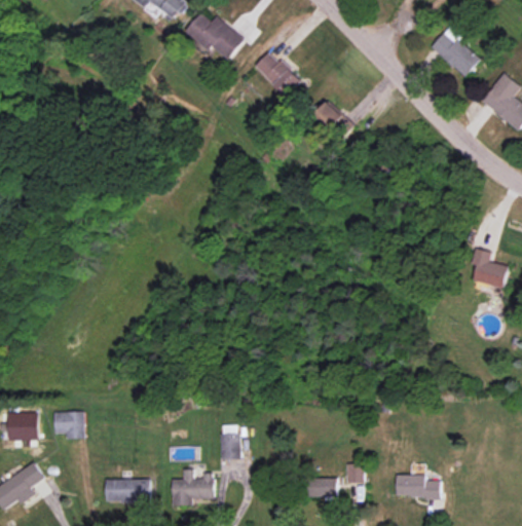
[(135,0),(145,7),(150,0),(176,21),(190,4),(184,0),(135,0)]
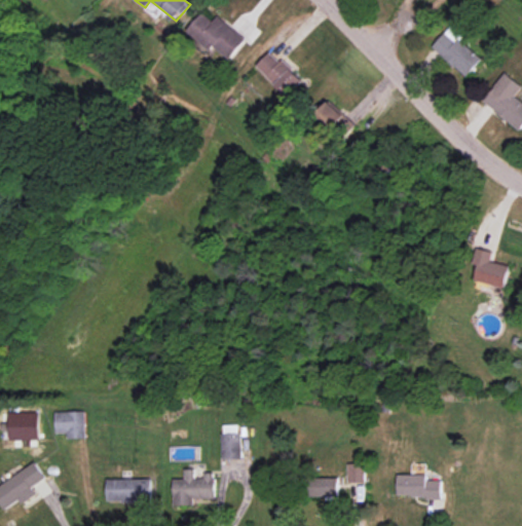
[(215,16),(212,21),(198,12),(185,33),(210,49),(212,47),(230,60),(245,37),(215,16)]
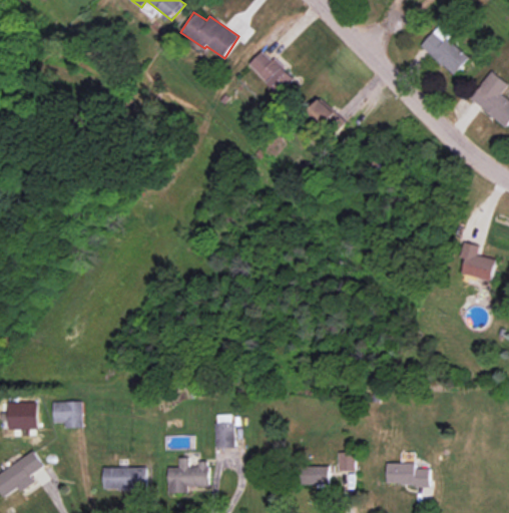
[(468,56),(436,27),(419,44),(452,74),(468,56)]
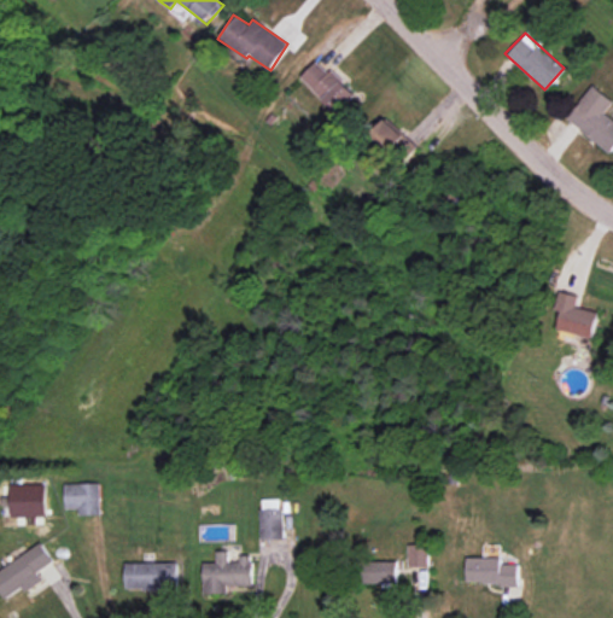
[(334,112),(352,94),(317,59),(299,76),(334,112)]
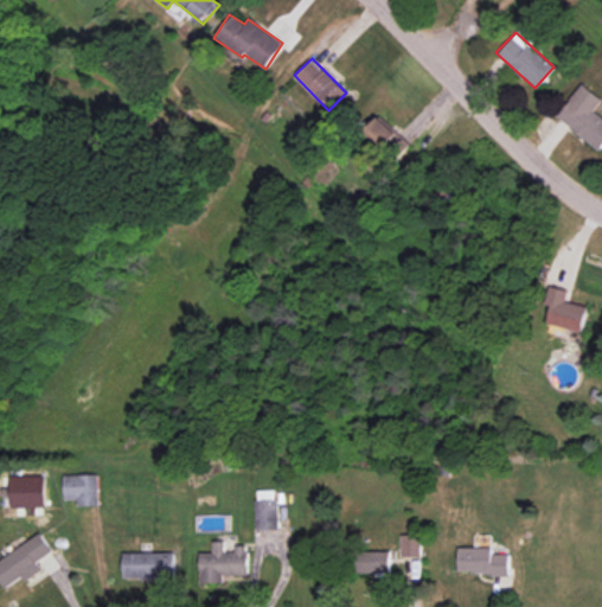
[(601,119),(590,113),(600,98),(577,83),(554,119),(599,148),(601,142),(601,119)]
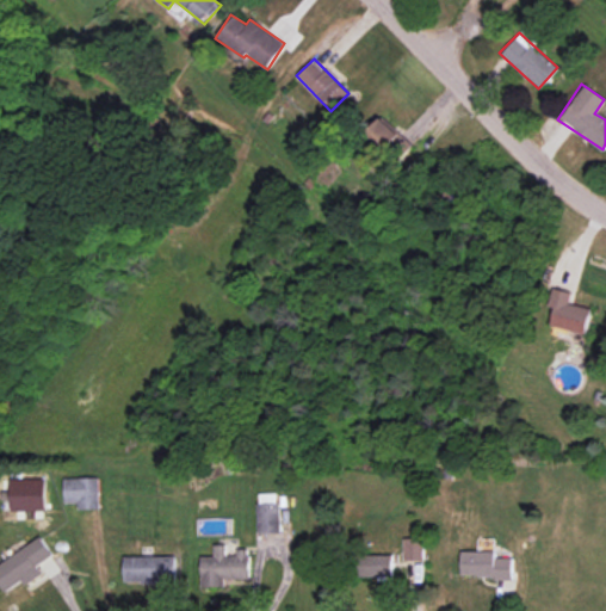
[(363,123),(377,155),(399,146),(385,113),(363,123)]
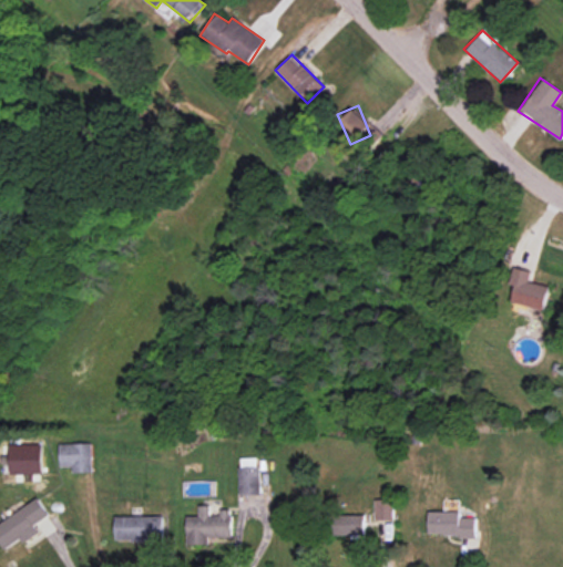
[(541,309),(546,286),(526,281),(529,271),(512,267),(508,284),(513,286),(510,301),(541,309)]
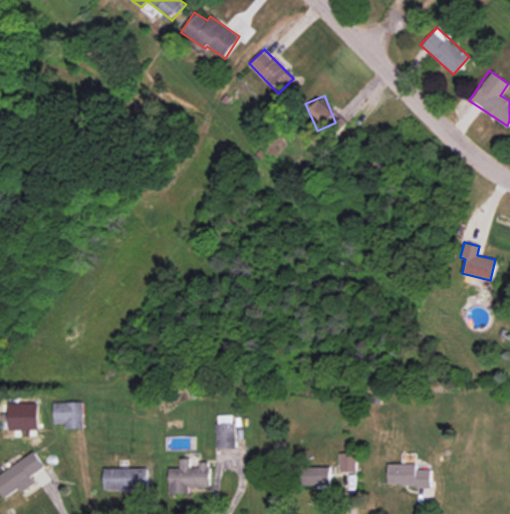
[(80,402),(51,402),(51,424),(62,423),(62,428),(81,428),(80,402)]
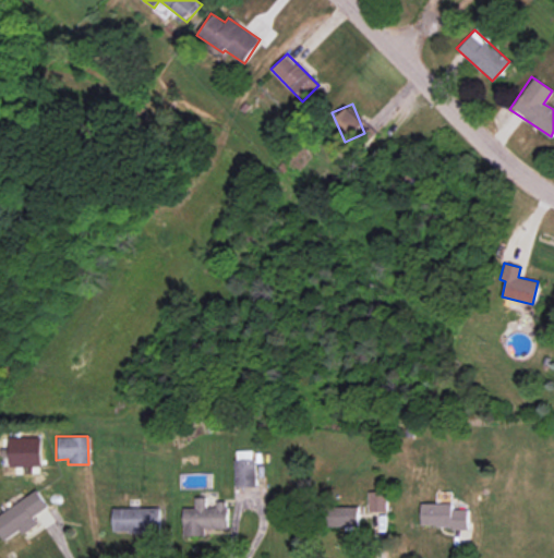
[(39,466),(38,437),(8,437),(8,468),(39,466)]
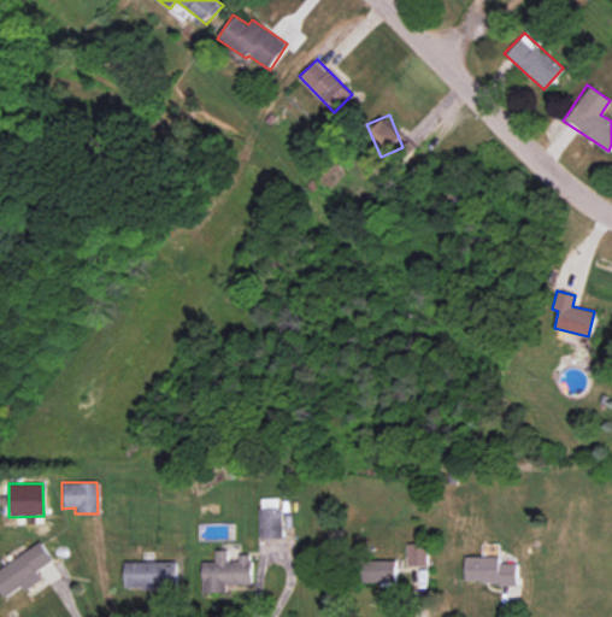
[(258,538),(280,536),(278,498),(257,498),(258,538)]
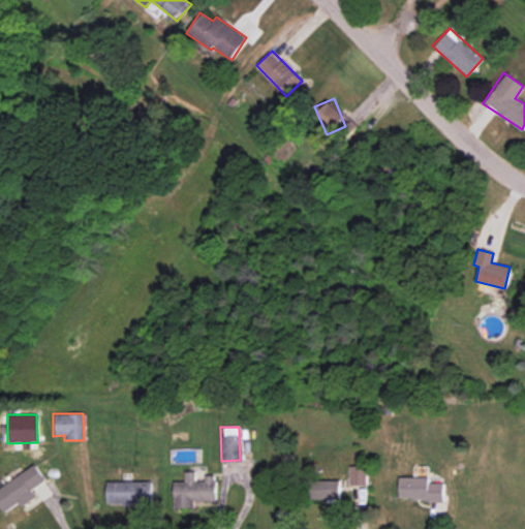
[(0,509),(2,512),(17,502),(20,506),(34,497),(29,490),(43,480),(33,464),(0,486),(0,509)]
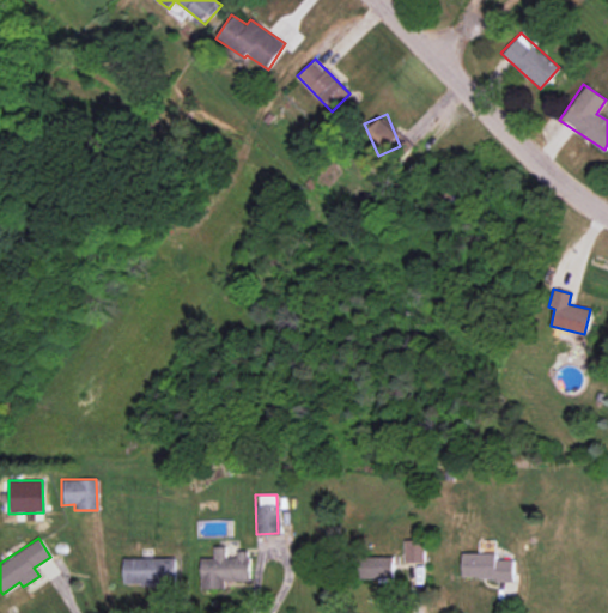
[(423,562),(423,540),(401,540),(402,563),(423,562)]
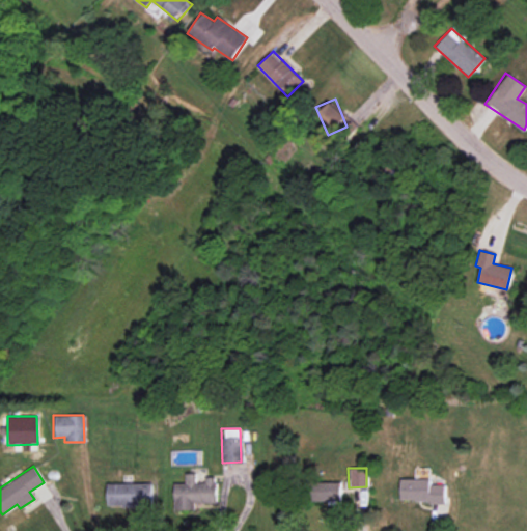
[(171,483),(172,510),(198,509),(198,503),(215,502),(214,477),(203,477),(203,482),(194,483),(194,473),(184,473),(184,483),(171,483)]
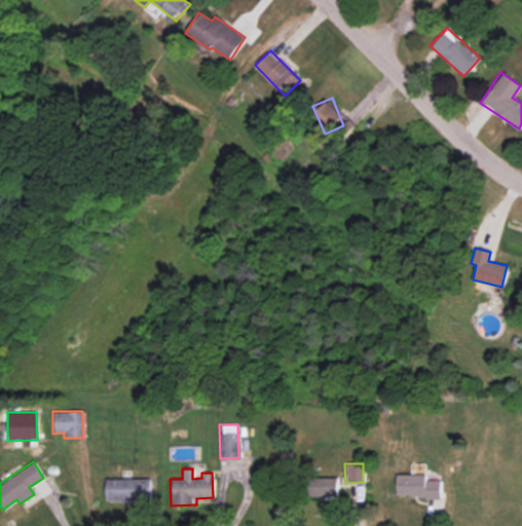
[(439,480),(424,480),(424,475),(395,474),(395,496),(439,497),(439,480)]
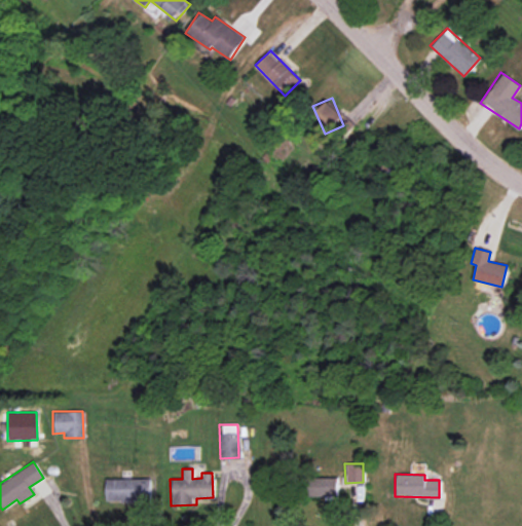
[(104,479),(105,502),(149,501),(149,478),(104,479)]
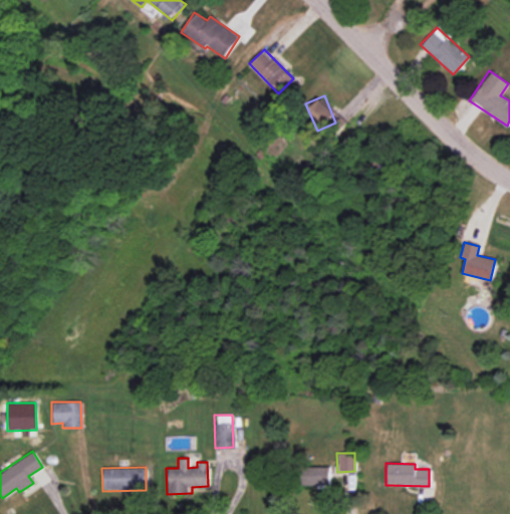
[(328,467),(301,467),(301,485),(328,486),(328,467)]
